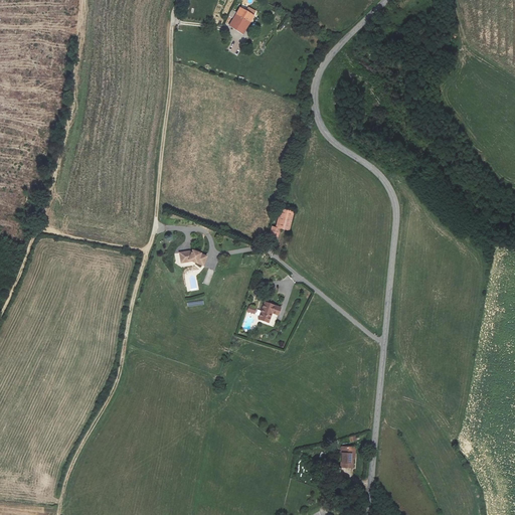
[(230,25),(243,33),(255,11),(248,7),(246,11),(240,8),(230,25)]
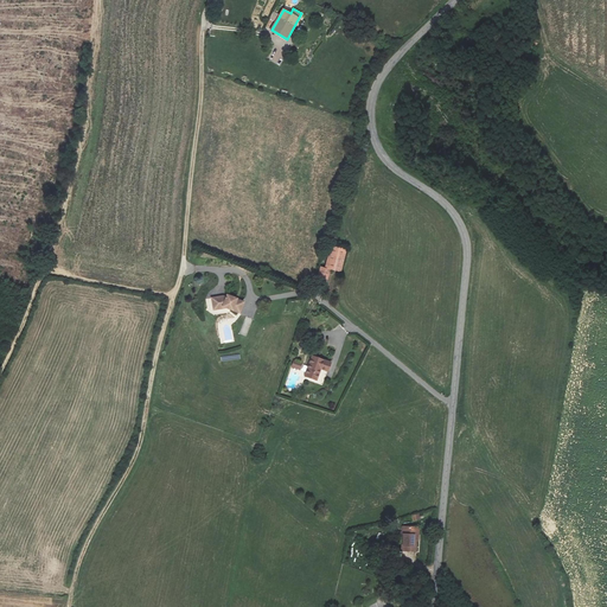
[(324,267),(331,269),(342,272),(349,249),(330,244),(324,267)]
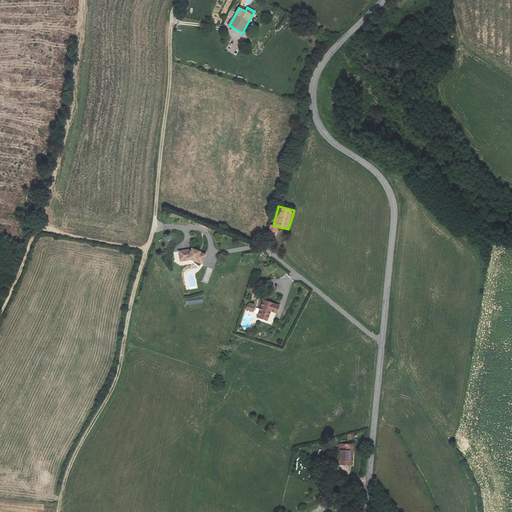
[(275,240),(279,227),(273,225),(270,224),(266,238),(275,240)]
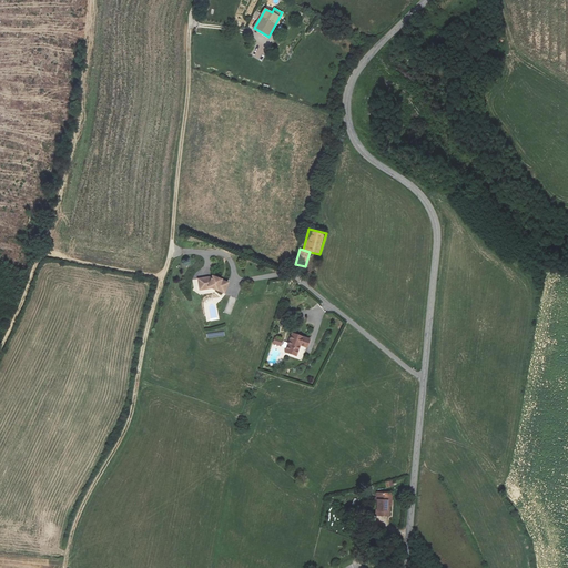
[(223,292),(227,282),(221,280),(221,279),(212,275),(211,277),(209,276),(198,279),(199,286),(201,288),(204,287),(205,286),(206,285),(223,292)]
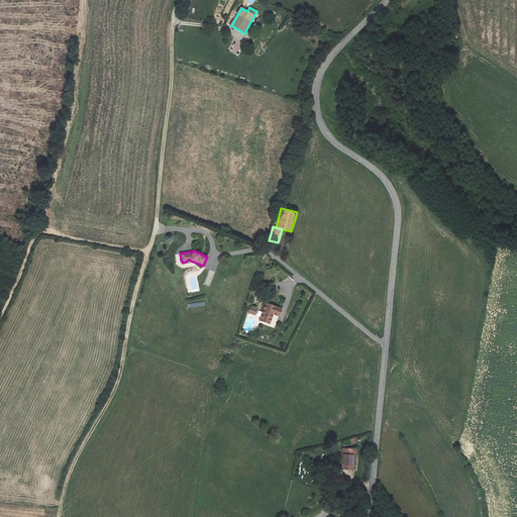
[(267,303),(261,319),(270,322),(273,313),(279,315),(282,308),(267,303)]
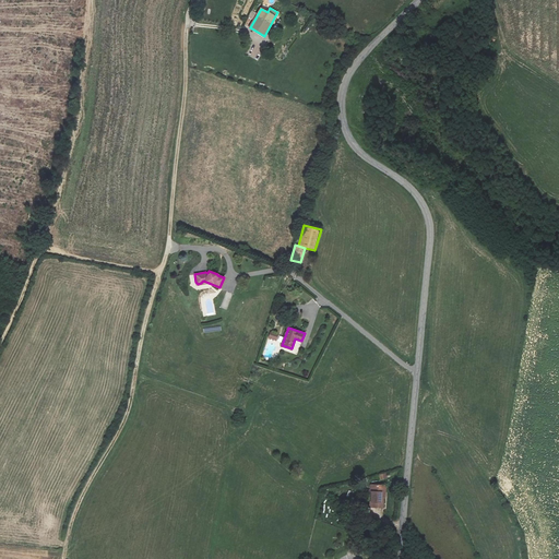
[(269,337),(276,341),(278,333),(271,331),(269,337)]
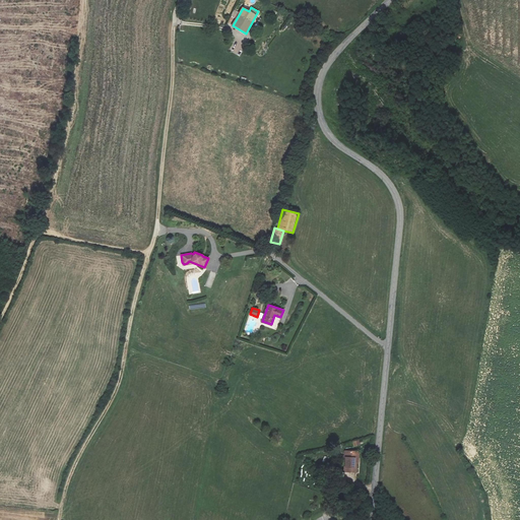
[(345,451),(344,471),(356,472),(358,452),(345,451)]
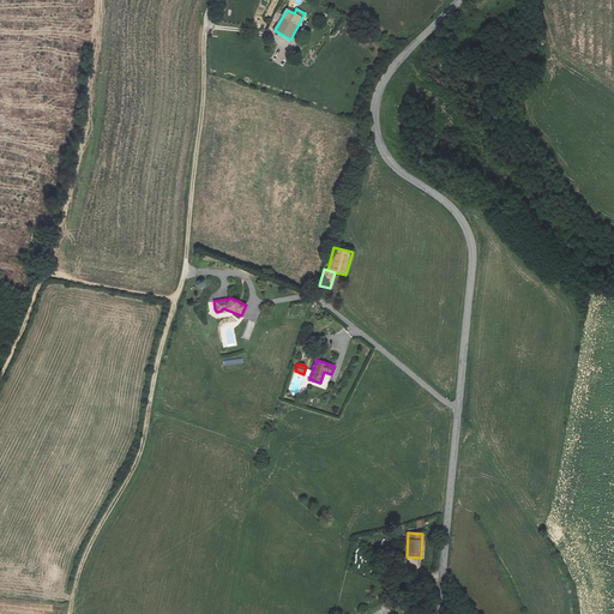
All buildings are outlined.
